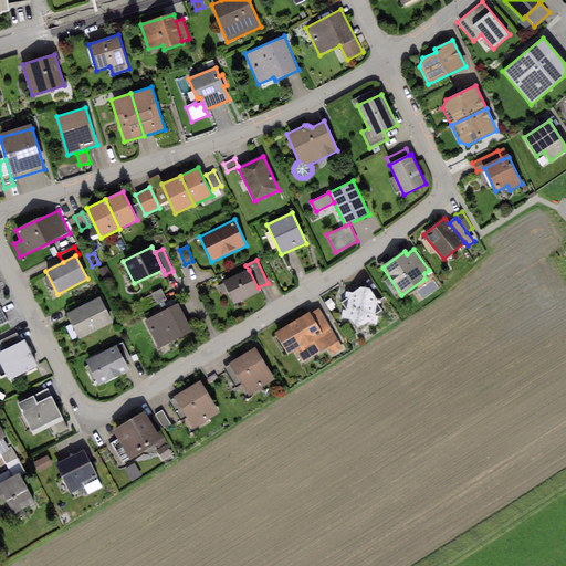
[(106,266),(98,270),(102,279),(109,275),(106,266)]
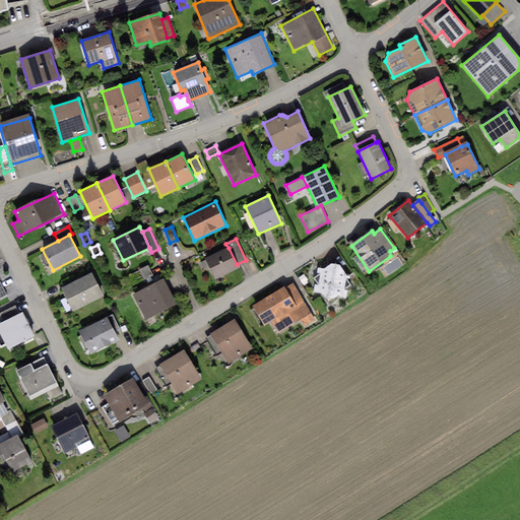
[(229,248),(205,259),(214,279),(238,268),(237,264),(229,248)]
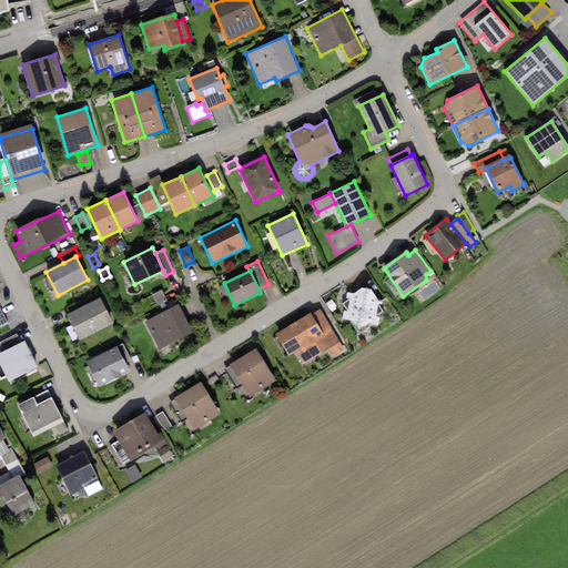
[(354,293),(347,293),(346,298),(350,298),(342,304),(347,311),(343,311),(342,321),(353,322),(359,330),(363,326),(364,326),(368,324),(378,326),(381,317),(376,316),(383,312),(378,304),(382,305),(383,301),(382,301),(377,300),(371,290),(362,287),(354,293)]
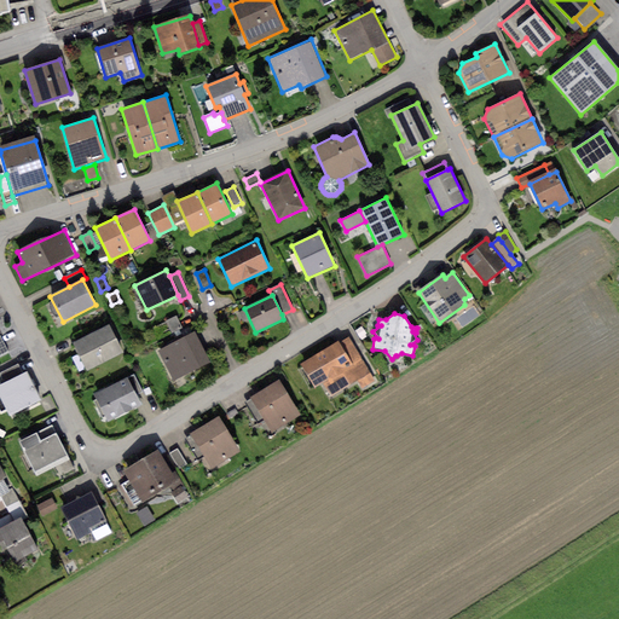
[(177,316),(166,320),(172,333),(183,328),(177,316)]
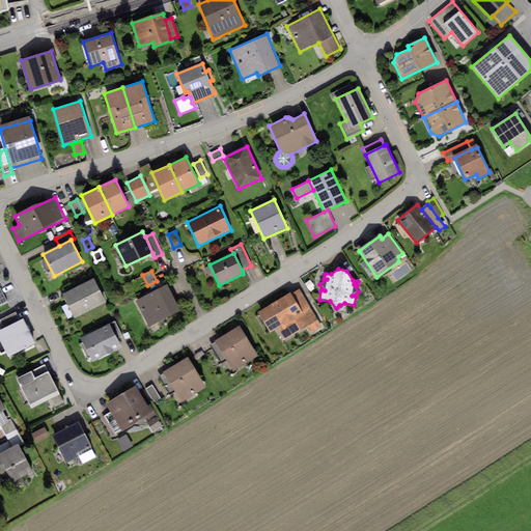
[(93,279),(62,295),(75,317),(106,302),(93,279)]
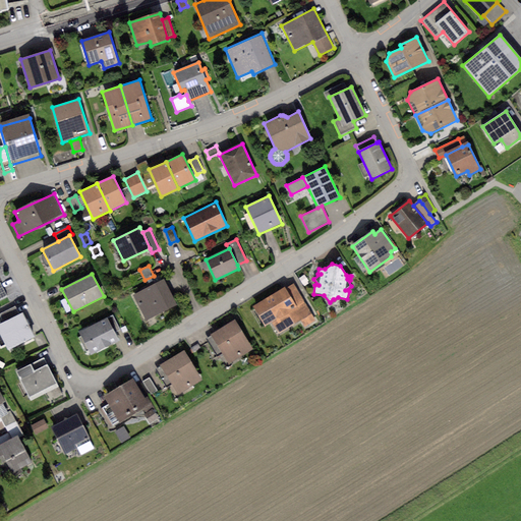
[(304,275),(298,279),(303,286),(309,283),(304,275)]
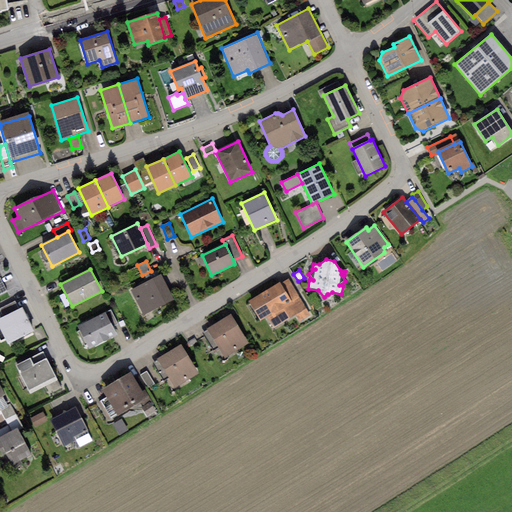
[(161,275),(131,291),(143,315),(173,300),(161,275)]
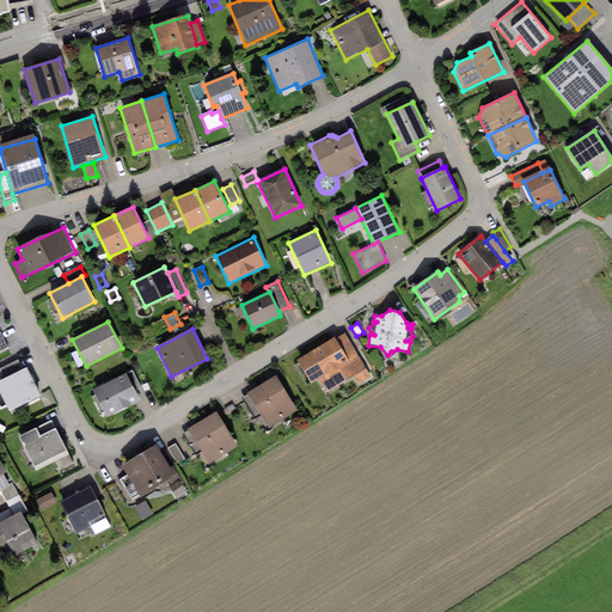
[(334,337),(295,360),(311,385),(319,379),(326,392),(353,377),(356,383),(369,375),(344,335),(336,340),(334,337)]
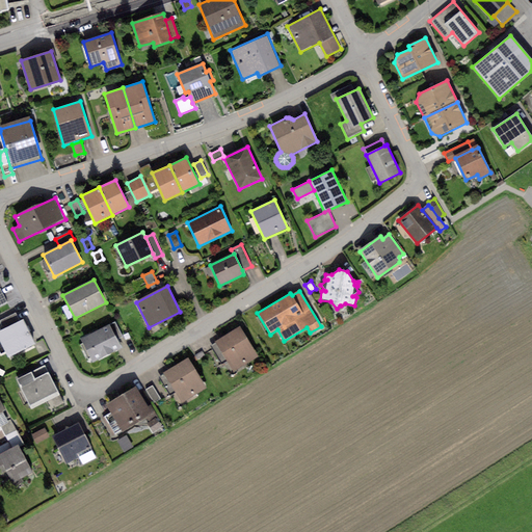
[(0,320),(0,322),(3,329),(20,321),(16,313),(0,320)]
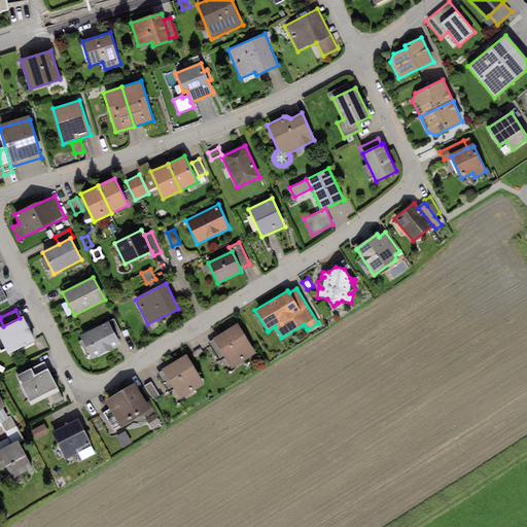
[(3,326),(0,327),(0,338),(7,353),(34,341),(23,317),(20,318),(3,326)]
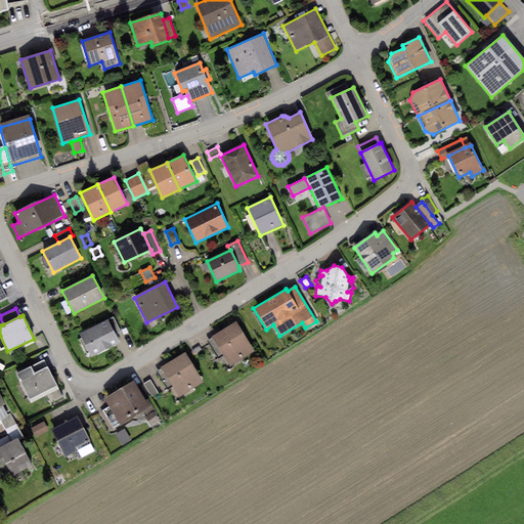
[(114,317),(108,319),(116,335),(121,332),(114,317)]
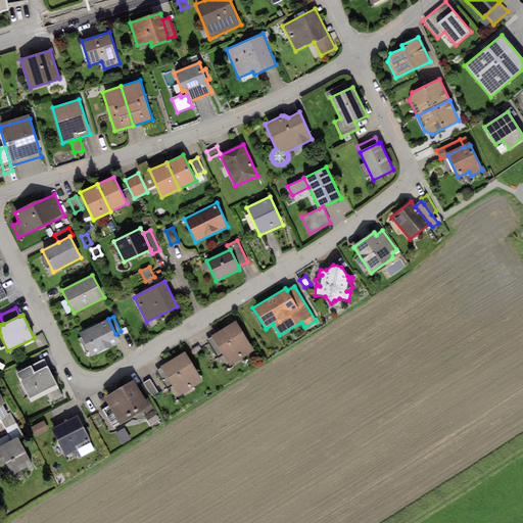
[(108,319),(80,333),(91,357),(120,342),(115,334),(108,319)]
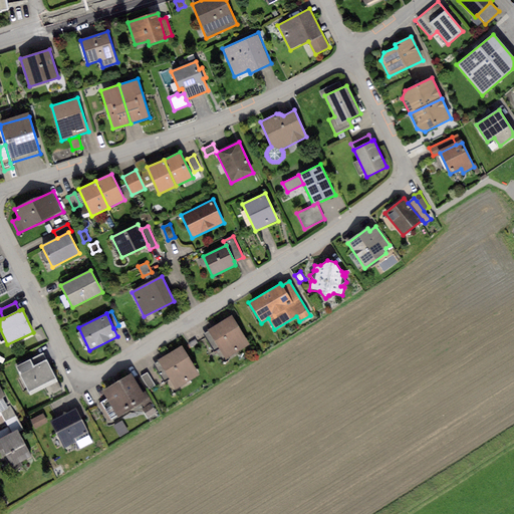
[(231,315),(208,329),(210,331),(220,348),(227,358),(250,344),(231,315)]
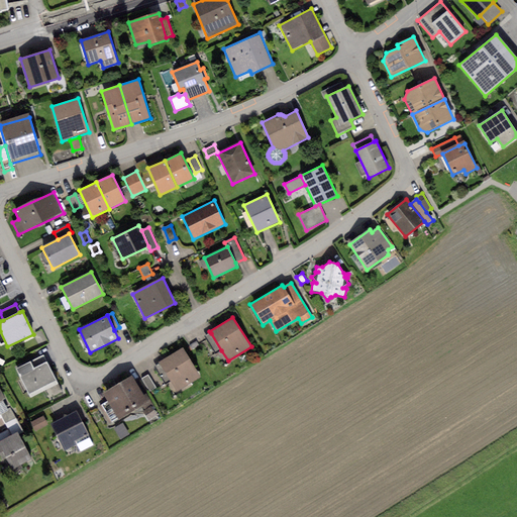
[(221,350),(211,333),(204,337),(215,354),(221,350)]
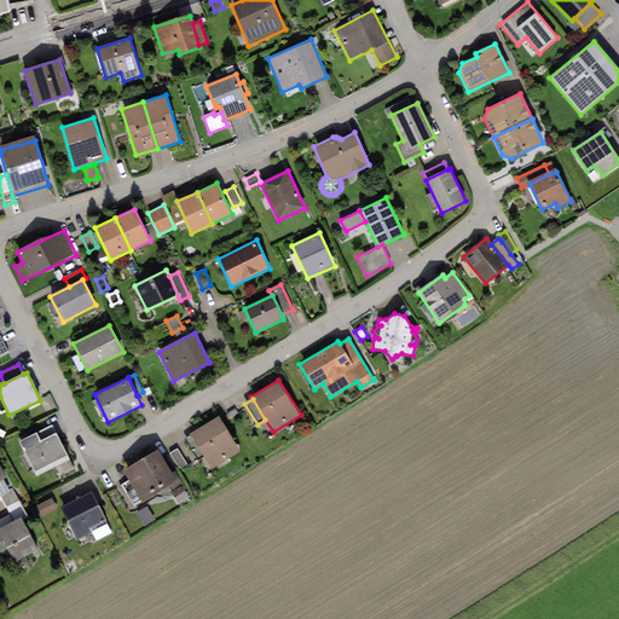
[(219,416),(190,434),(191,434),(185,439),(198,461),(204,457),(212,469),(241,452),(219,416)]
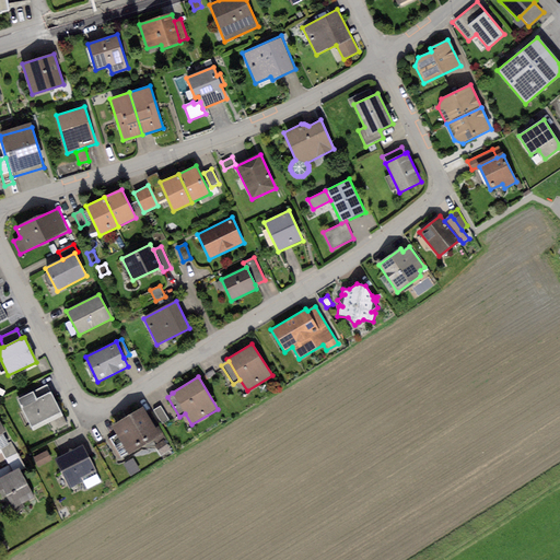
[(33,393),(18,400),(34,431),(62,416),(50,392),(37,399),(33,393)]
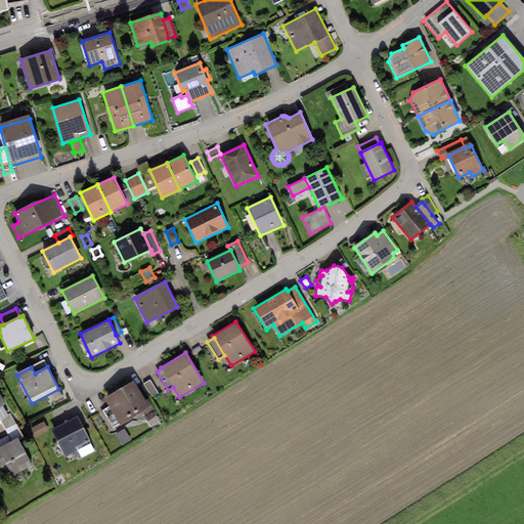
[(150,381),(143,384),(151,397),(158,393),(150,381)]
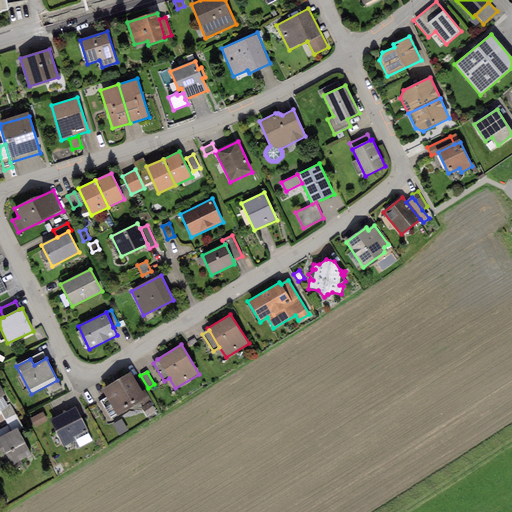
[(131,373),(103,390),(107,396),(118,415),(146,397),(131,373)]
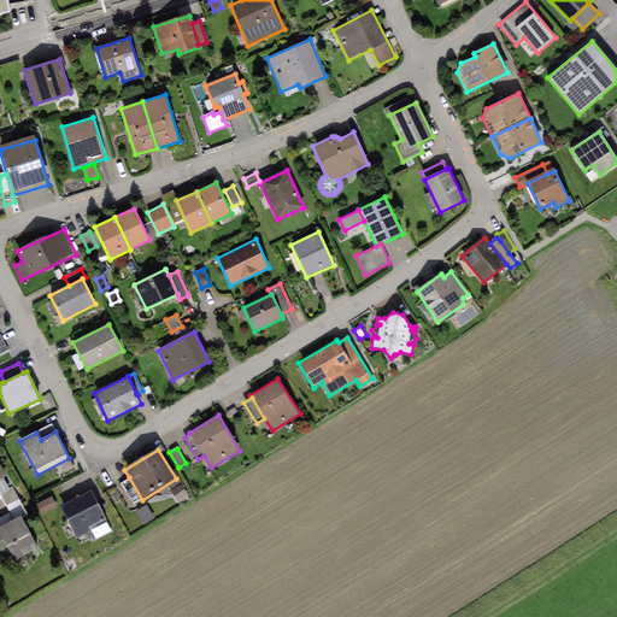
[(0,464),(0,494),(1,494),(7,505),(18,498),(12,487),(10,488),(3,476),(5,475),(0,464)]
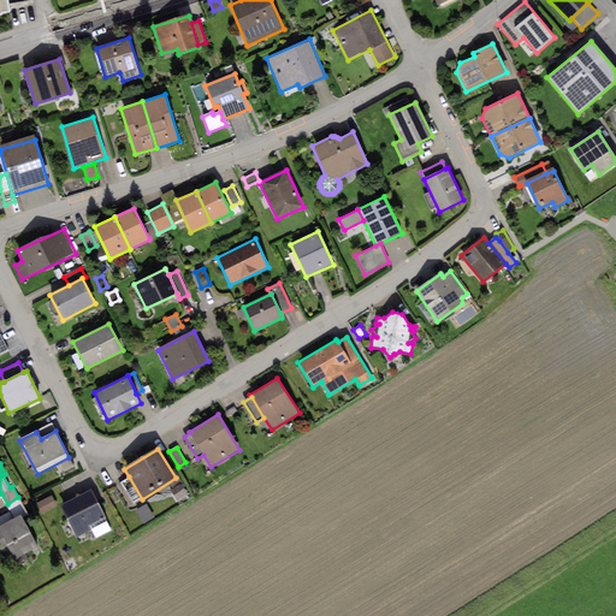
[(142,499),(129,477),(120,483),(134,504),(142,499)]
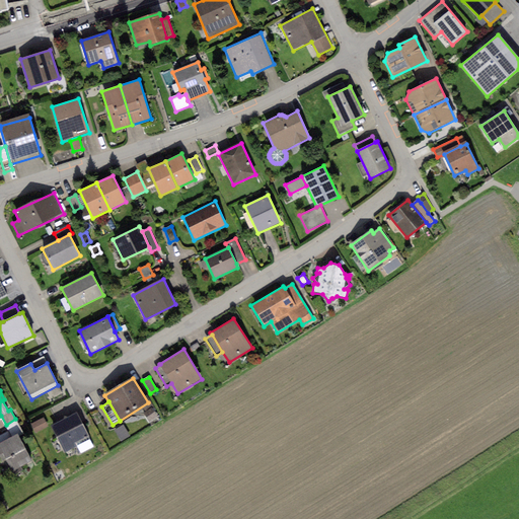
[(151,406),(142,413),(149,423),(158,417),(151,406)]
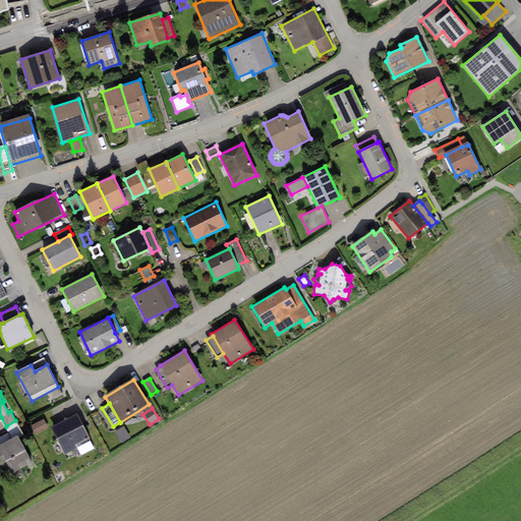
[(77,414),(51,427),(64,455),(77,449),(80,455),(95,448),(77,414)]
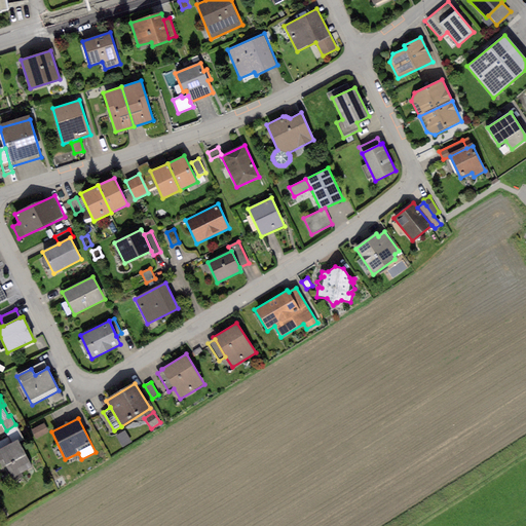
[(44,423),(32,429),(36,439),(48,433),(44,423)]
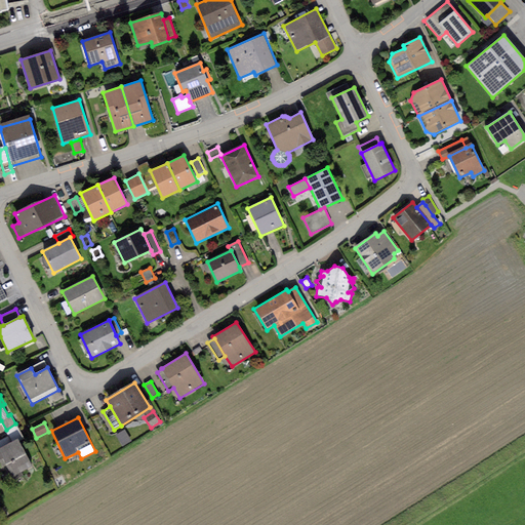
[(125,430),(116,436),(123,447),(132,441),(125,430)]
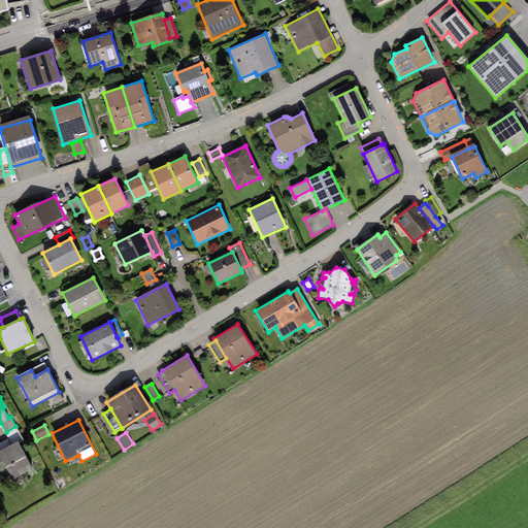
[(19,442),(0,451),(0,466),(7,482),(32,469),(19,442)]
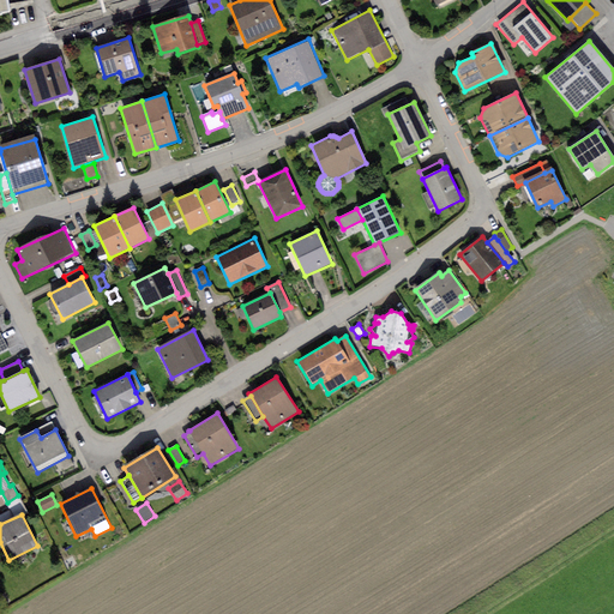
All buildings are outlined.
